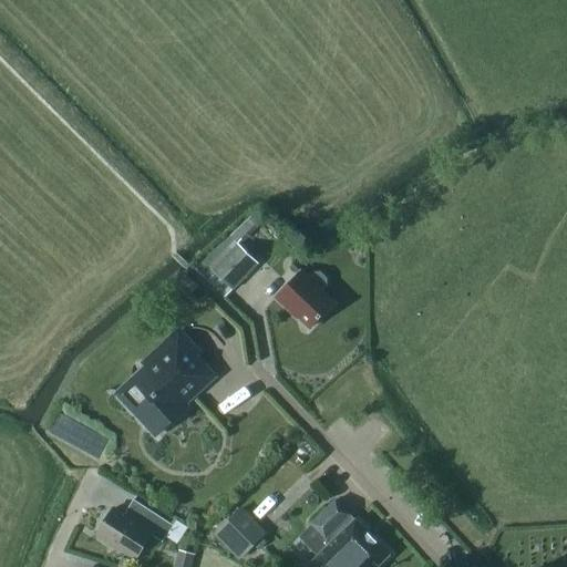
[(203,261),(195,269),(205,278),(212,270),(233,289),(257,264),(229,237),(203,261)]
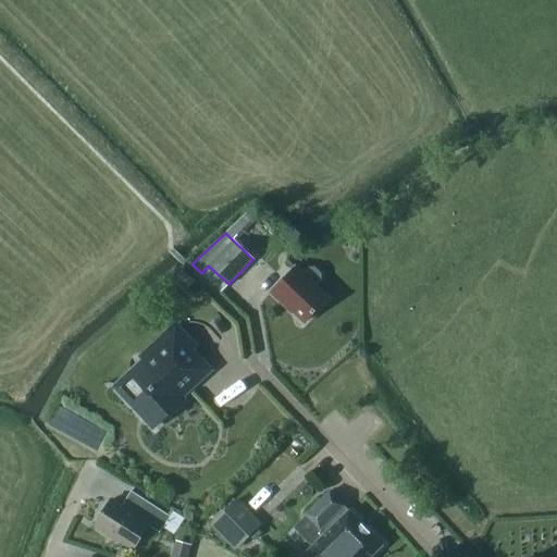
[(282,304),(283,302),(304,322),(326,298),(293,268),(270,293),(282,304)]
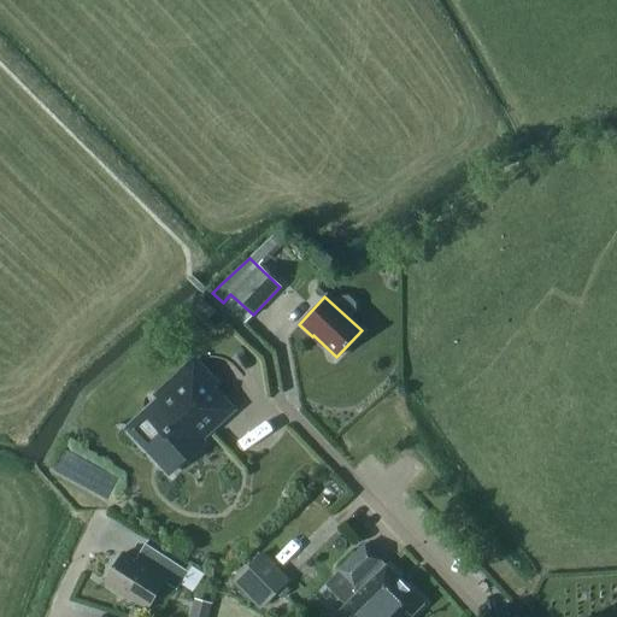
[(206,319),(215,311),(203,299),(193,307),(206,319)]
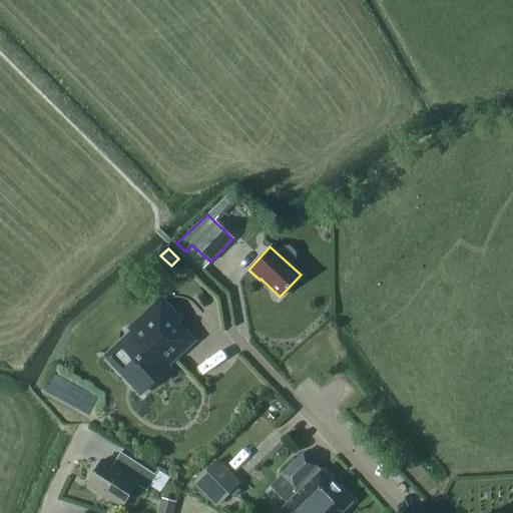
[(133,332),(120,344),(107,356),(141,394),(168,369),(165,366),(193,341),(158,303),(130,329),(133,332)]
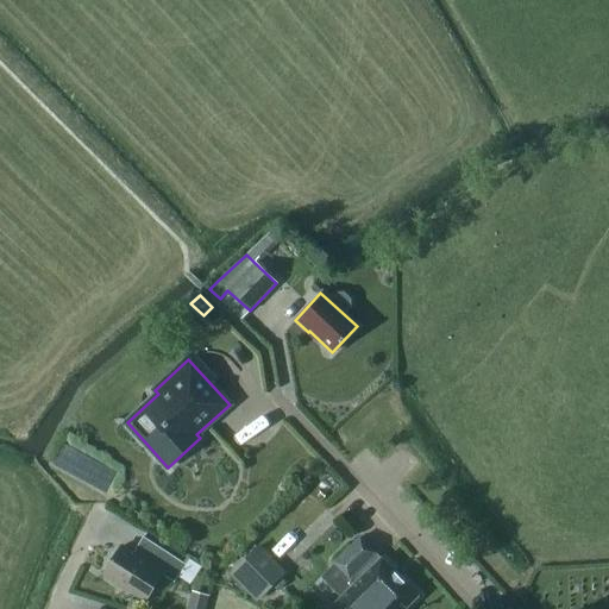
[(146,601),(162,575),(174,582),(184,564),(143,537),(132,553),(120,546),(104,573),(146,601)]
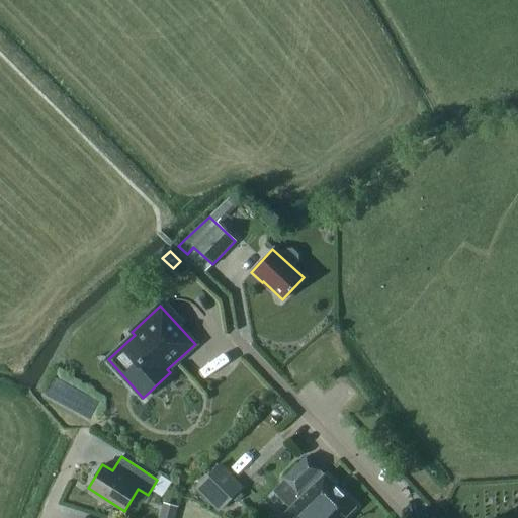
[(297,491),(303,496),(278,517),(343,517),(355,506),(307,456),(284,478),(297,491)]
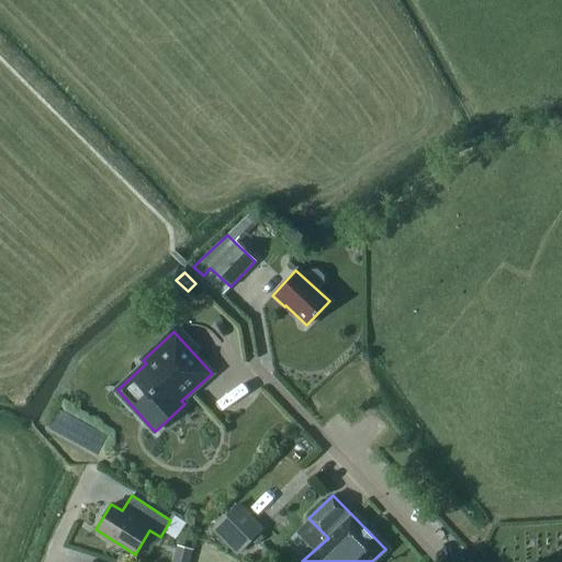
[(265,528),(240,503),(214,527),(239,553),(265,528)]
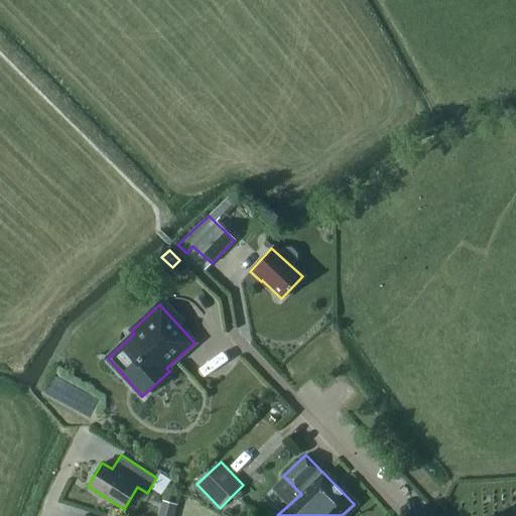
[(251,497),(250,498),(245,492),(232,503),(244,515),(257,504),(251,497)]
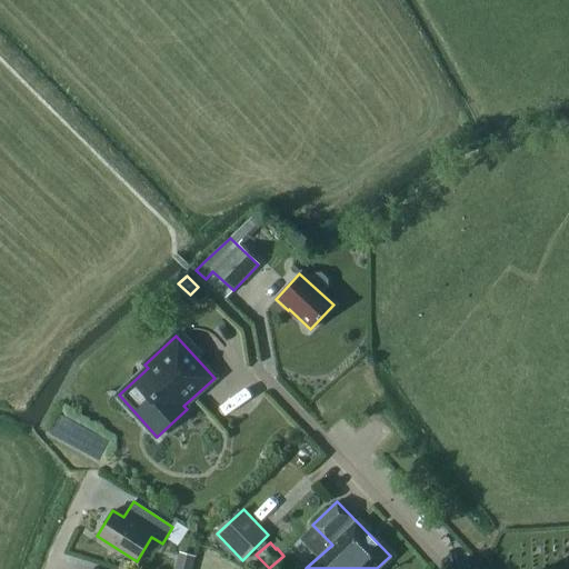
[(190,568),(195,557),(180,552),(175,568),(190,568)]
